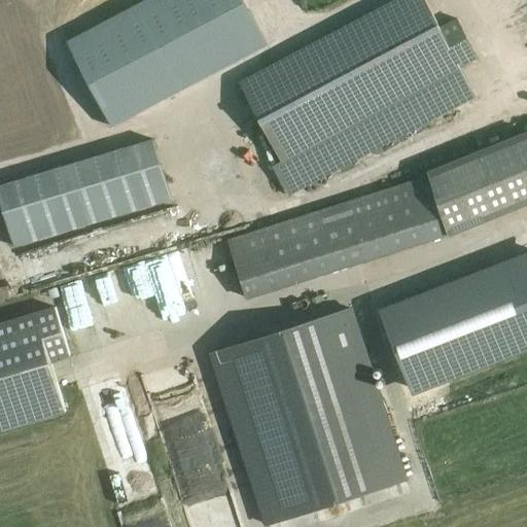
[(243,0),(146,0),(67,42),(111,127),(118,124),(258,49),(267,45),(243,0)]
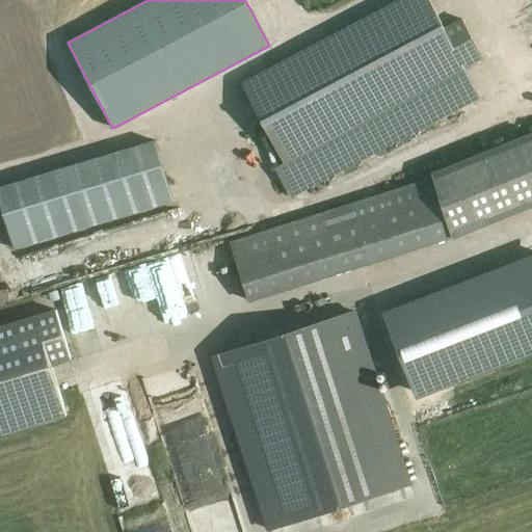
[(428,0),(399,0),(242,83),(285,163),(274,168),(291,197),(300,192),(480,98),(464,68),(471,64),(482,58),(461,20),(444,28),(443,26),(428,0)]
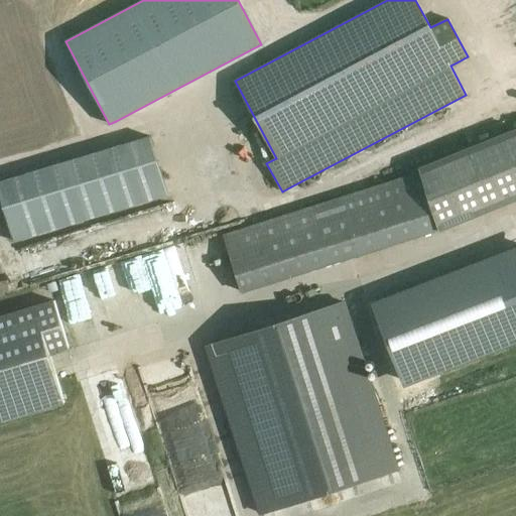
[(419,170),(225,233),(243,291),(439,230),(440,232),(515,200),(515,130),(419,169),(419,170)]
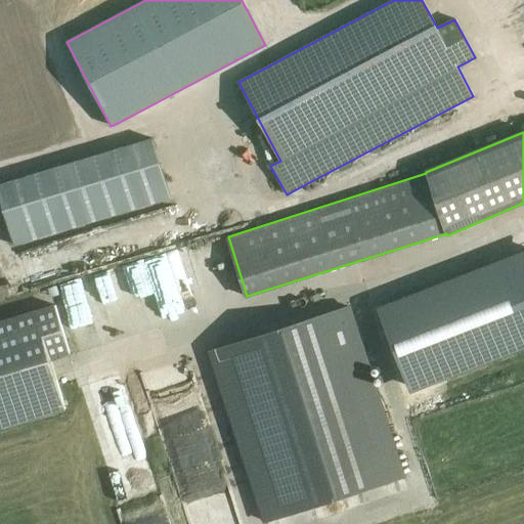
[(153,139),(0,185),(0,200),(14,246),(171,198),(153,139)]
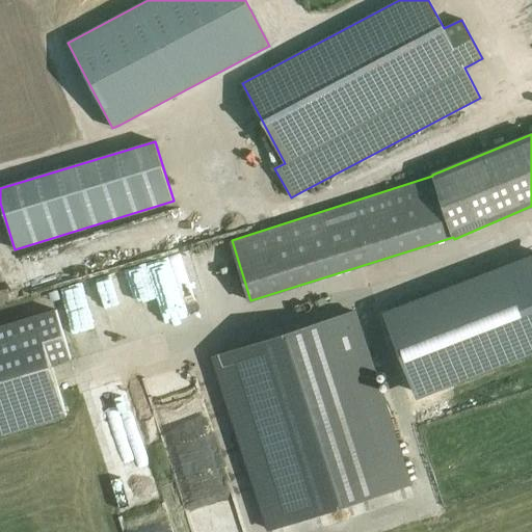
[(190,221),(192,239),(205,238),(203,220),(190,221)]
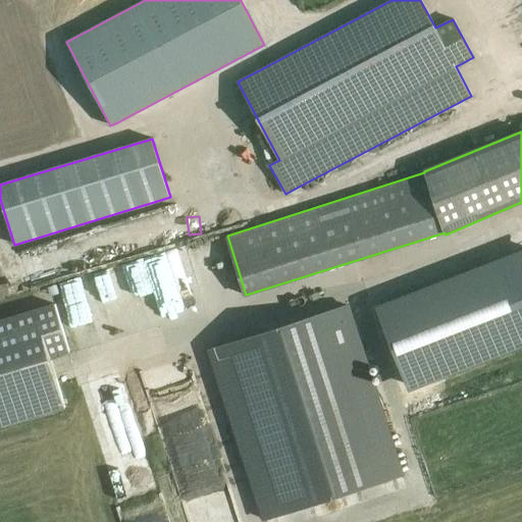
[(148,226),(45,252),(52,279),(135,259),(134,255),(150,251),(150,249),(186,240),(181,223),(150,231),(148,226)]
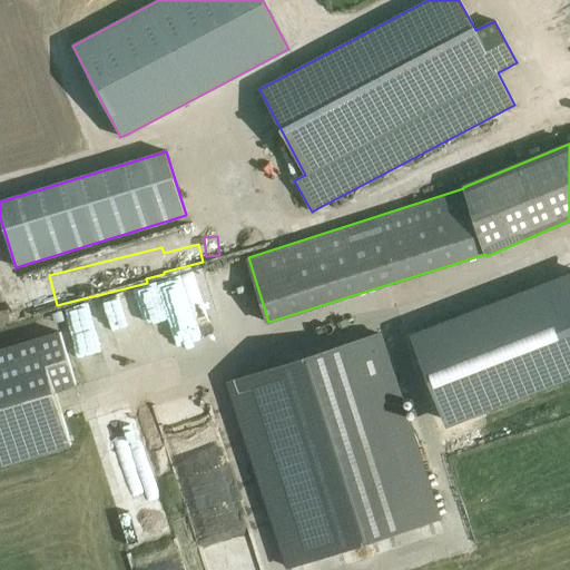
[(78,343),(123,332),(127,351),(144,347),(147,360),(200,347),(184,277),(69,304),(78,343)]
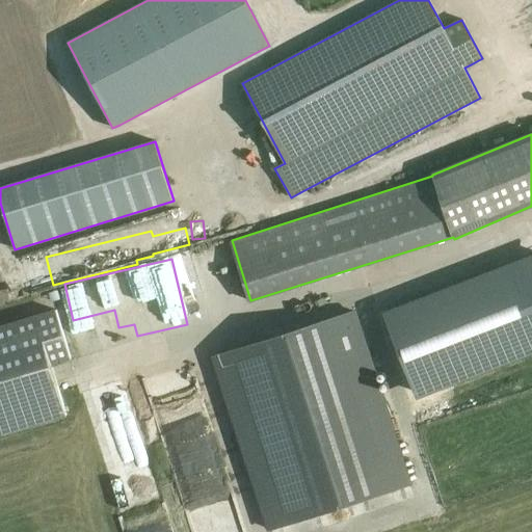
[(531,260),(388,316),(418,394),(531,349),(531,260)]
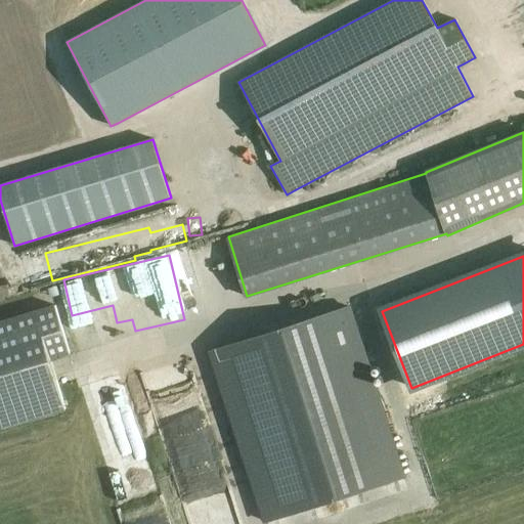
[(346,303),(210,346),(264,518),(400,474),(346,303)]
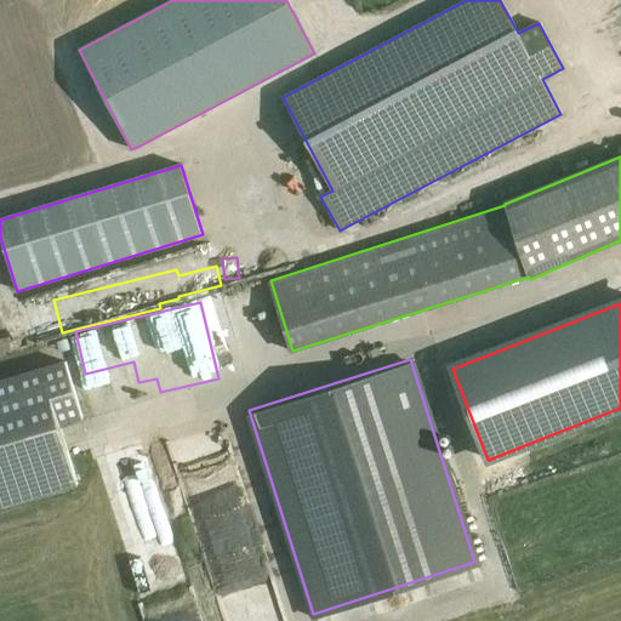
[(75,419),(58,360),(0,377),(0,503),(70,483),(52,425),(75,419)]
